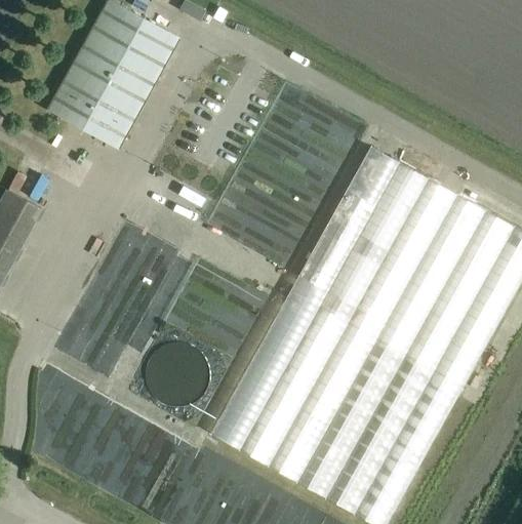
[(179,39),(114,3),(53,111),(119,148),(179,39)]
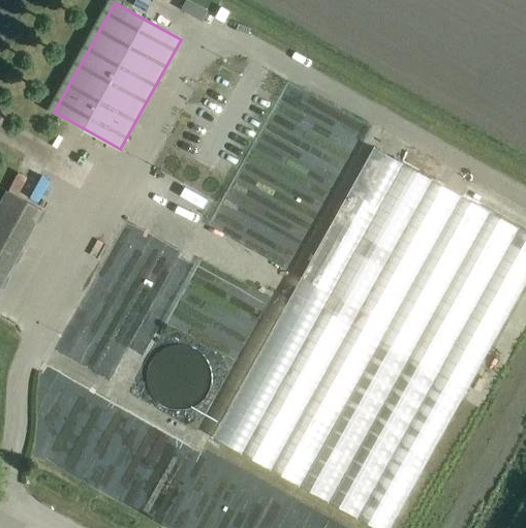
[(374,527),(391,527),(525,282),(525,234),(371,149),(212,438),(374,527)]
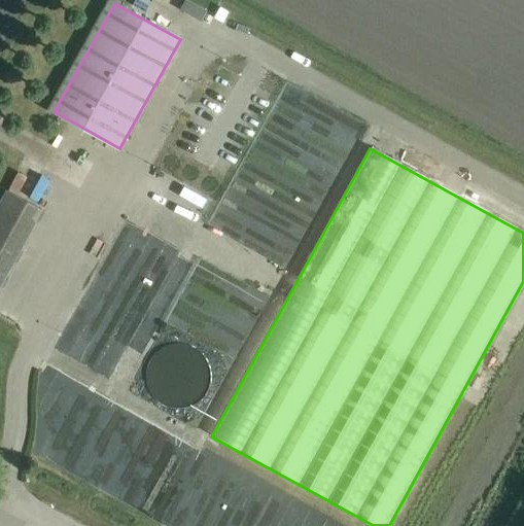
[(35,189),(40,181),(21,169),(15,178),(35,189)]
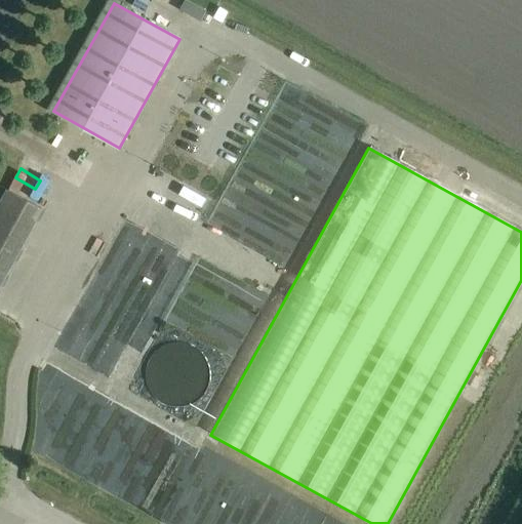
[(29,201),(9,191),(0,207),(0,287),(43,209),(40,207),(44,199),(33,193),(29,201)]
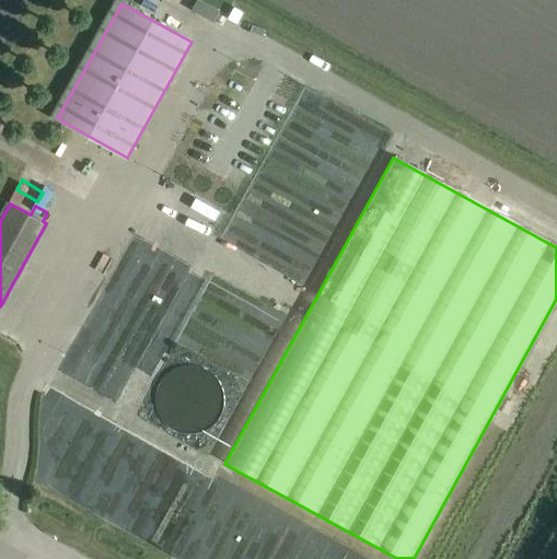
[(247,302),(242,319),(279,332),(285,314),(247,302)]
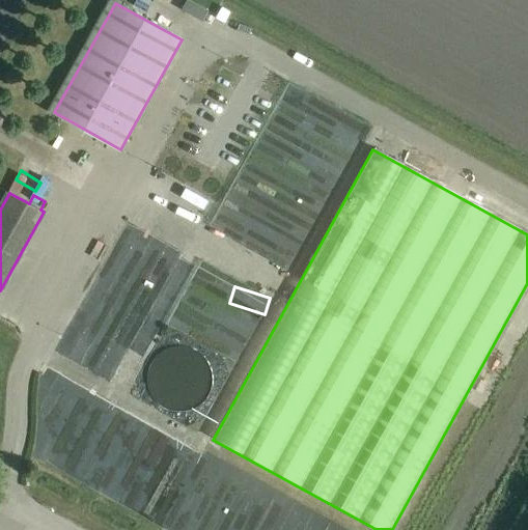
[(86,363),(116,377),(130,345),(124,343),(128,334),(123,333),(135,307),(130,305),(124,317),(114,313),(108,328),(102,325),(86,363)]
